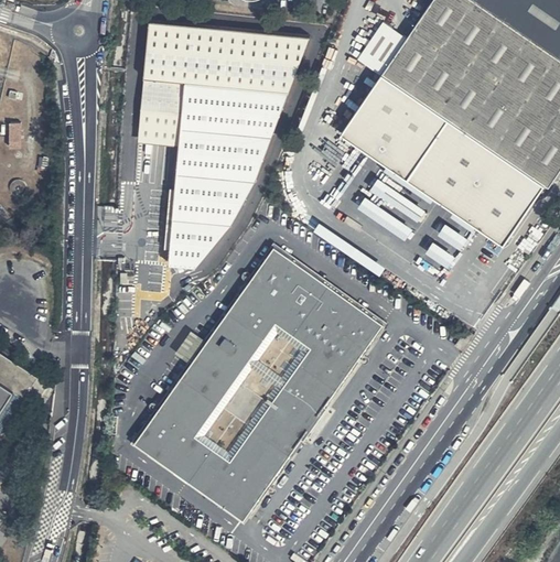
[(559,170),(559,60),(472,0),(431,0),(405,40),(380,23),(355,61),(377,76),(337,136),(502,247),(551,175),(556,177),(559,170)]
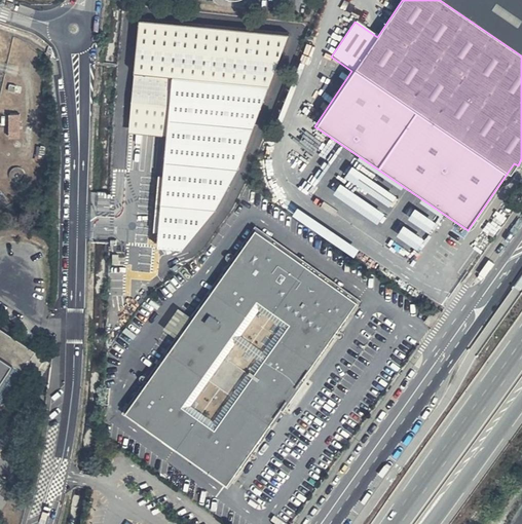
[(521,0),(440,0),(521,55),(521,0)]
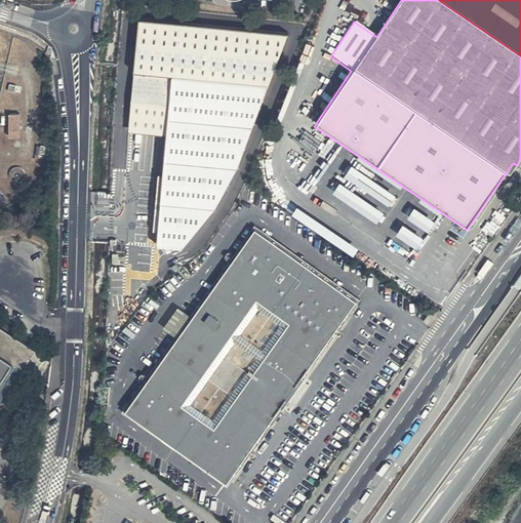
[(138,23),(133,75),(130,99),(127,133),(164,136),(154,250),(182,251),(216,208),(238,170),(266,90),(267,87),(284,37),(138,23)]
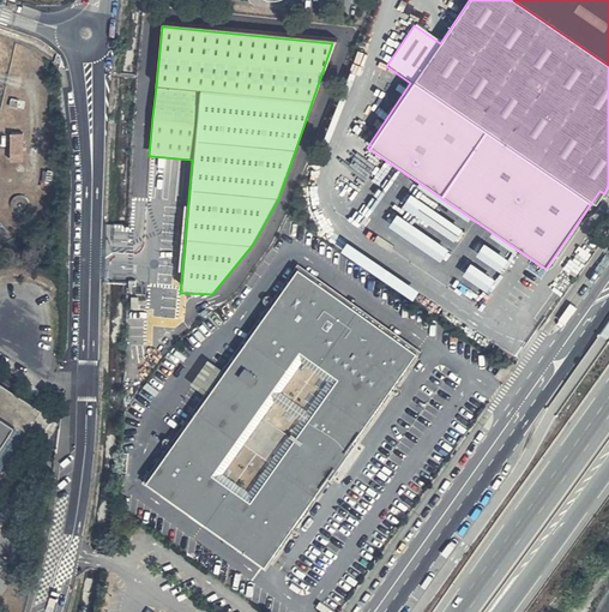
[(17,163),(17,138),(6,138),(6,163),(17,163)]
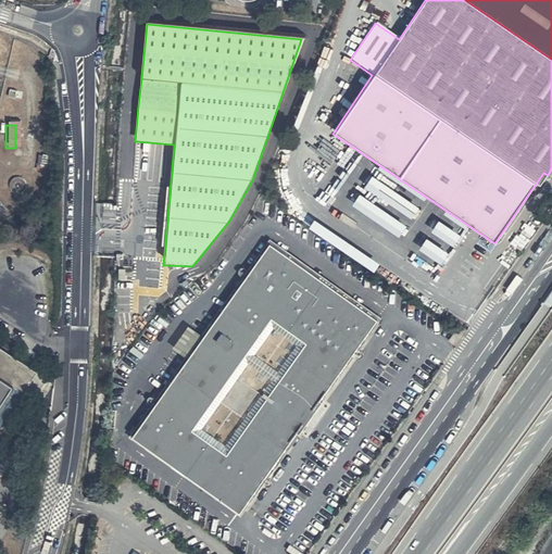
[(38,154),(37,160),(36,168),(46,168),(45,155),(44,154),(39,154),(38,154)]
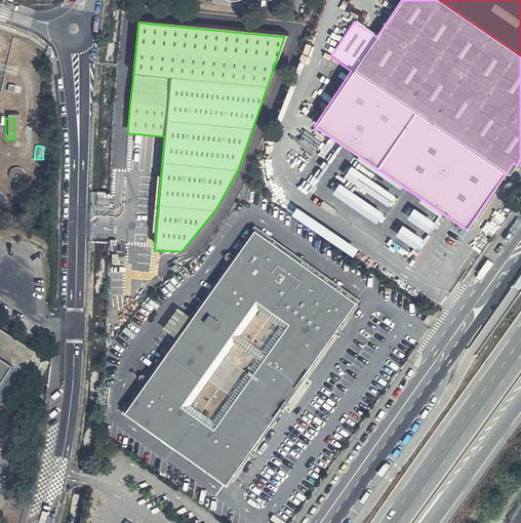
[(387,205),(394,195),(350,164),(343,174),(387,205)]
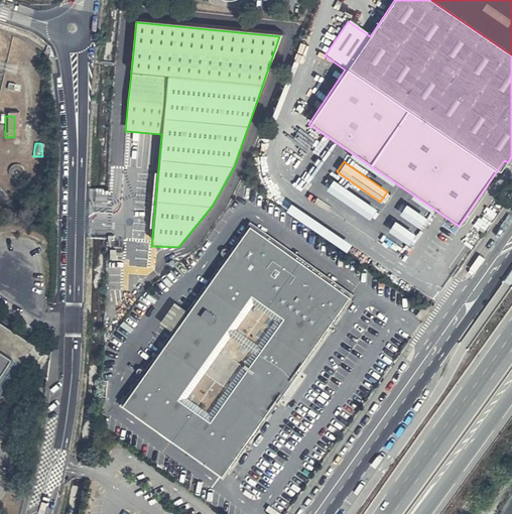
[(15,167),(12,167),(8,168),(7,170),(6,172),(5,174),(6,178),(7,180),(8,181),(12,182),(15,182),(17,181),(19,179),(20,177),(21,174),(20,171),(19,169),(17,168),(15,167)]
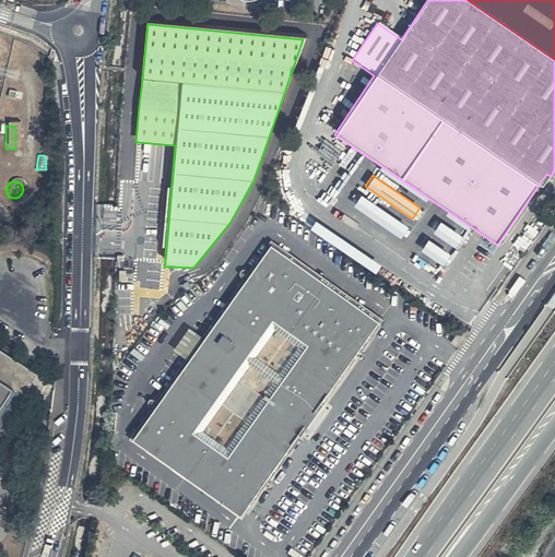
[(361,193),(353,204),(399,236),(406,225),(361,193)]
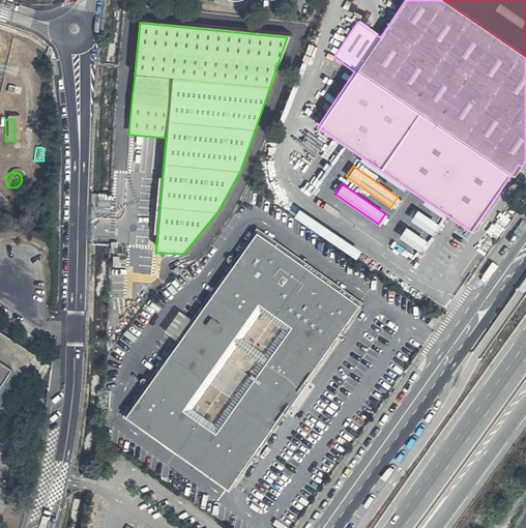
[(409,218),(430,233),(438,222),(417,207),(409,218)]
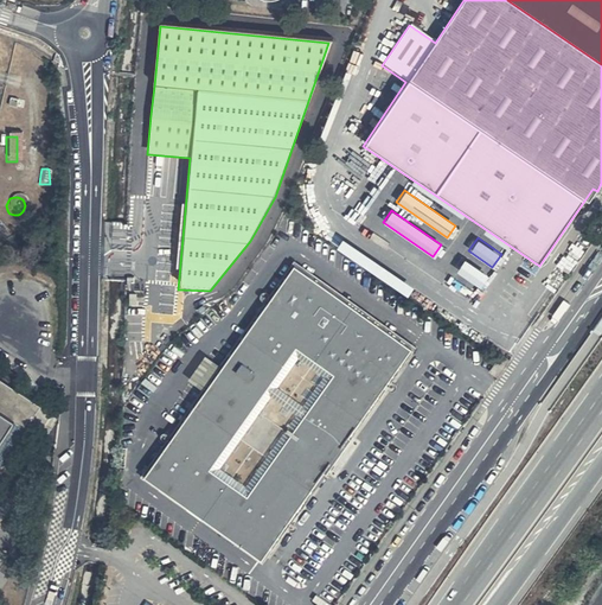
[(462,256),(454,268),(478,287),(487,276),(462,256)]
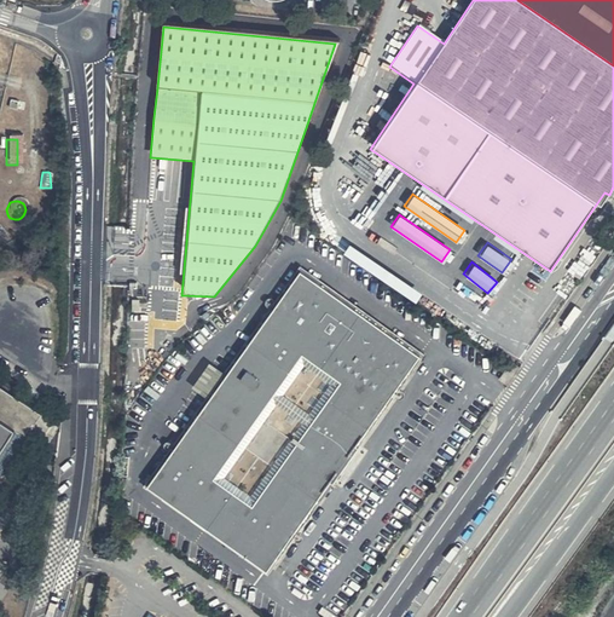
[(416,358),(299,274),(146,490),(264,574),(416,358)]
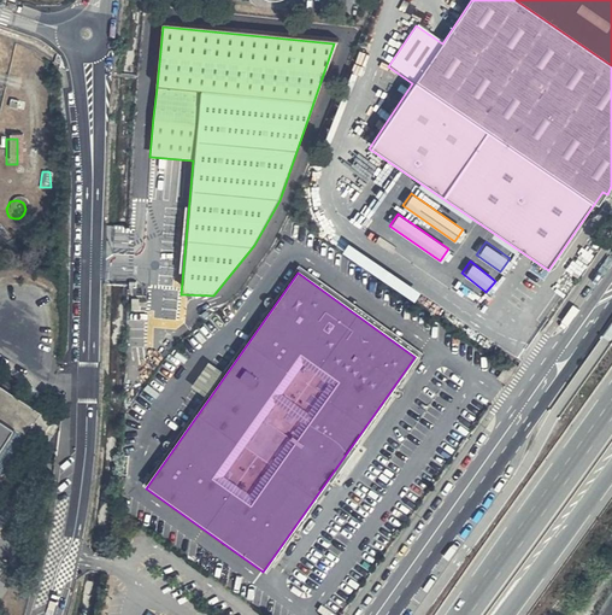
[(206,397),(222,373),(206,362),(189,386),(206,397)]
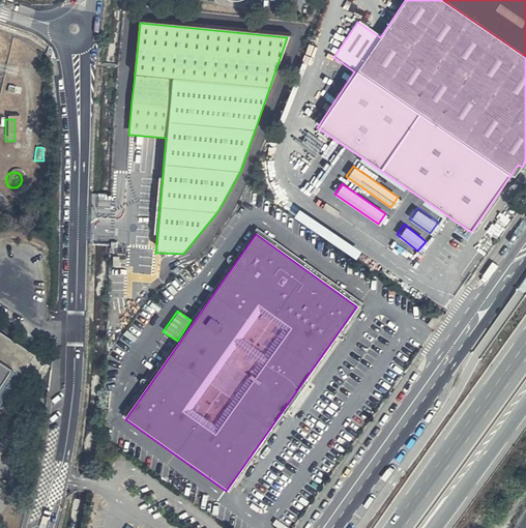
[(434,311),(430,318),(436,323),(441,316),(434,311)]
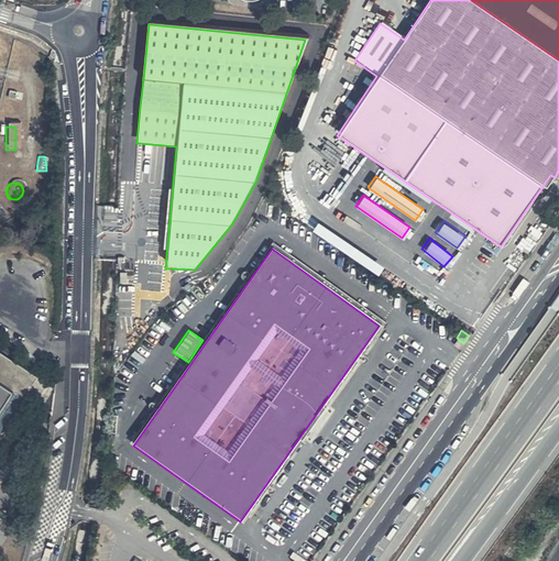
[(463,343),(457,338),(451,345),(458,351),(463,343)]
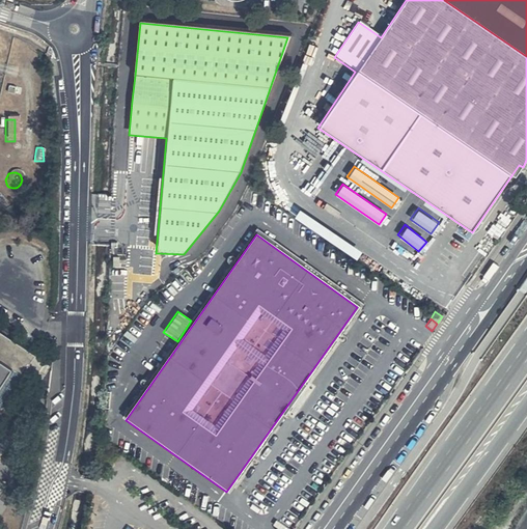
[(0,402),(30,357),(0,337),(0,402)]
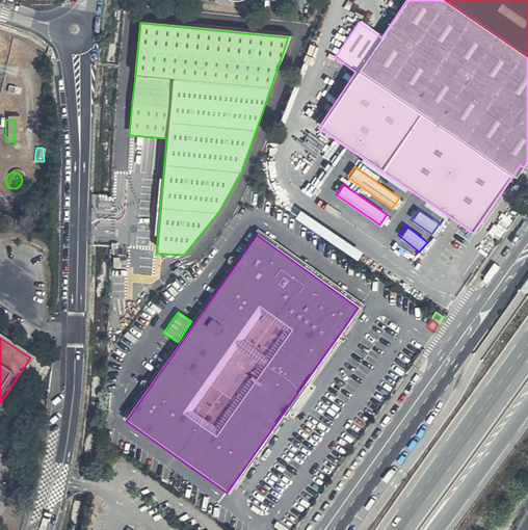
[(0,496),(8,484),(0,478),(0,496)]
